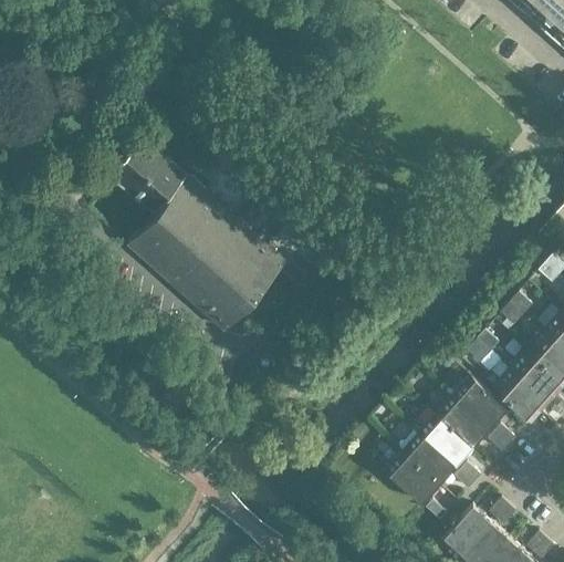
[(563,0),(542,0),(563,19),(563,0)]
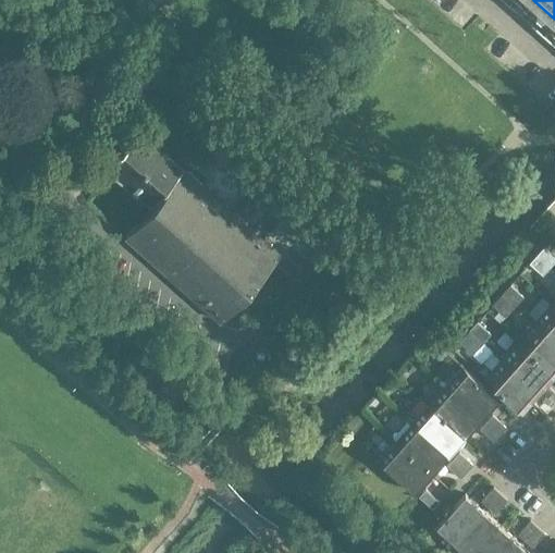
[(132,114),(134,115),(145,125),(156,113),(144,102),(132,114)]
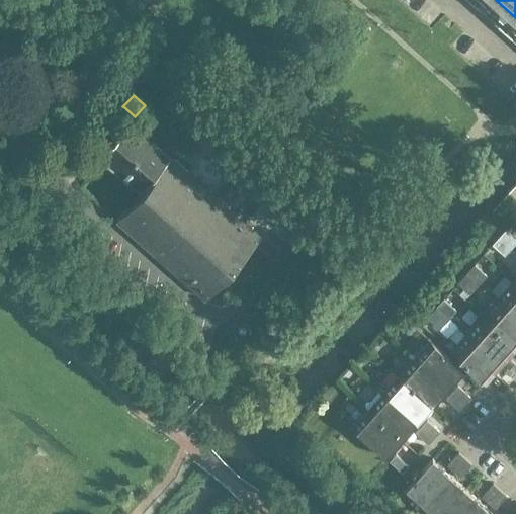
[(136,196),(138,197),(170,161),(169,161),(180,149),(171,141),(161,153),(131,125),(99,162),(137,195),(136,196)]
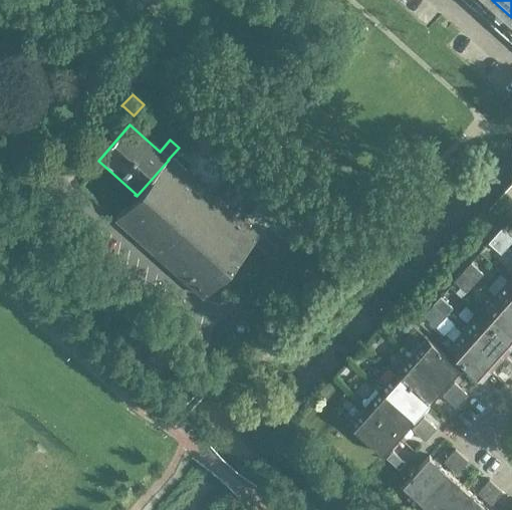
[(201,156),(211,144),(214,141),(201,129),(199,128),(194,134),(176,155),(190,168),(201,156)]
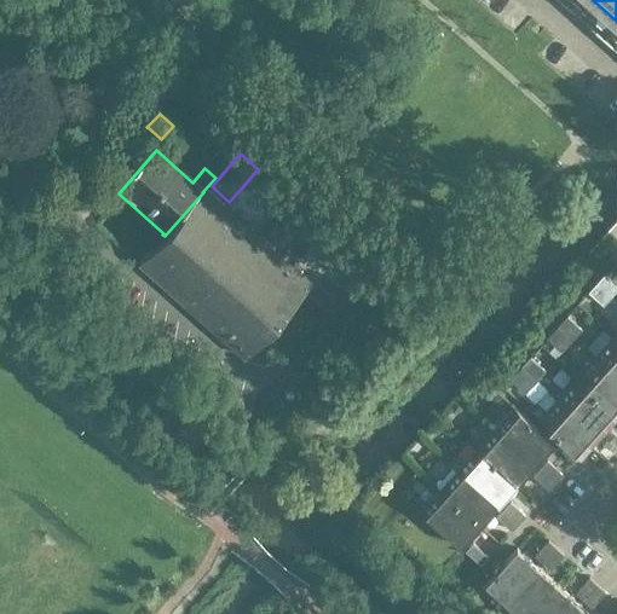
[(203,192),(165,236),(137,267),(243,361),(310,287),(203,192)]
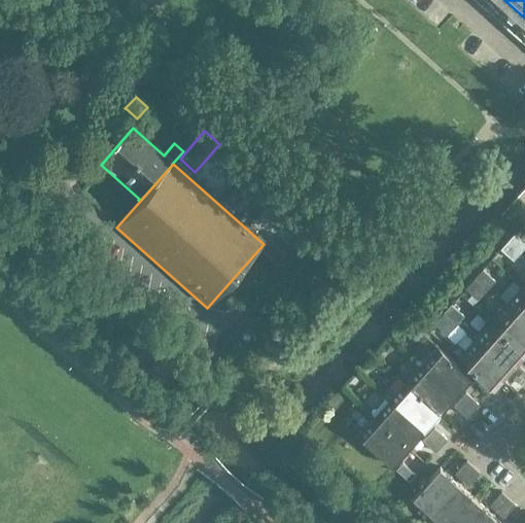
[(524,249),(512,238),(505,245),(518,256),(524,249)]
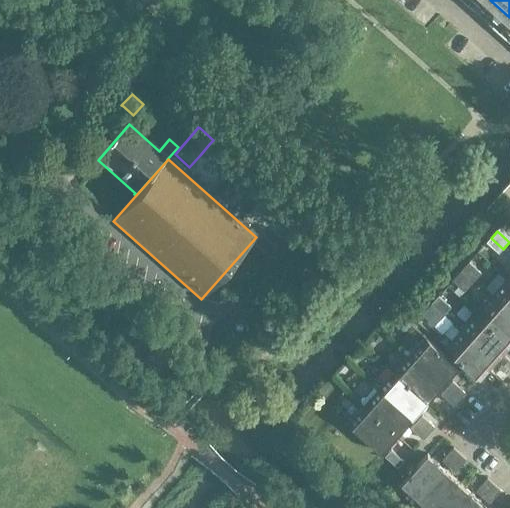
[(503,249),(491,238),(484,245),(497,256),(503,249)]
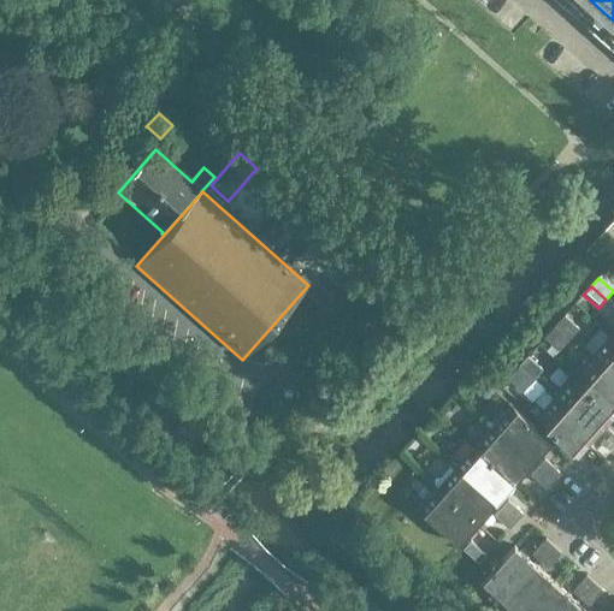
[(577,332),(562,319),(554,327),(570,340),(577,332)]
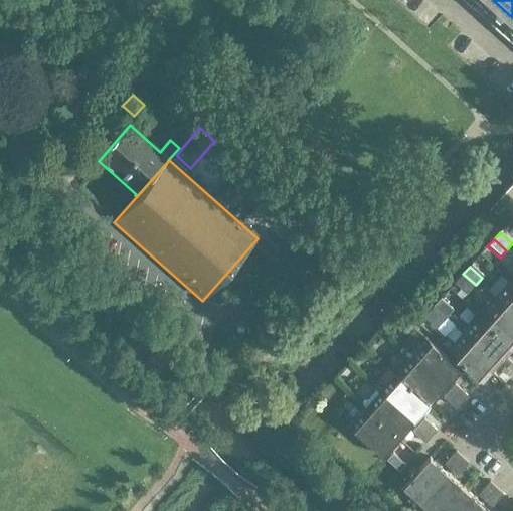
[(476,285),(463,274),(457,281),(469,292),(476,285)]
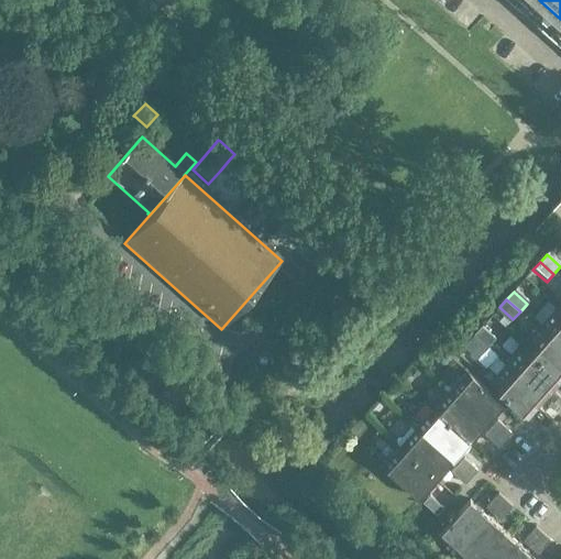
[(560,314),(556,310),(539,329),(560,348),(560,314)]
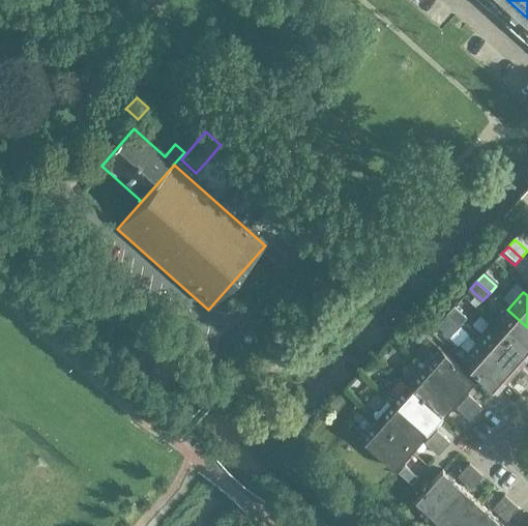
[(465,321),(451,310),(445,317),(458,328),(465,321)]
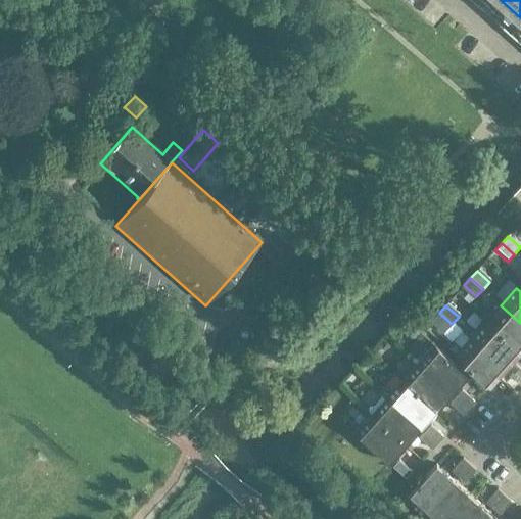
[(520,350),(520,323),(501,305),(485,323),(519,354),(520,350)]
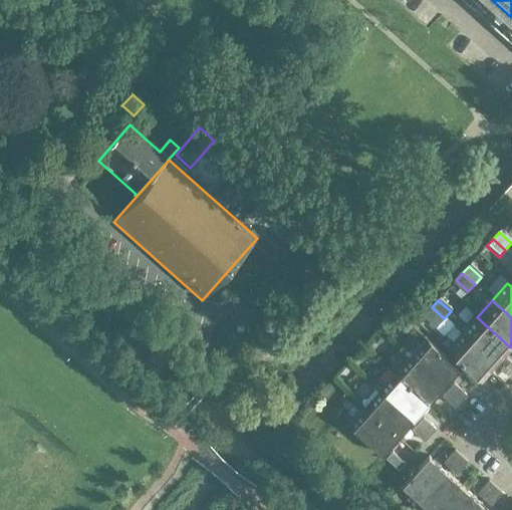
[(444,318),(432,307),(425,314),(438,325),(444,318)]
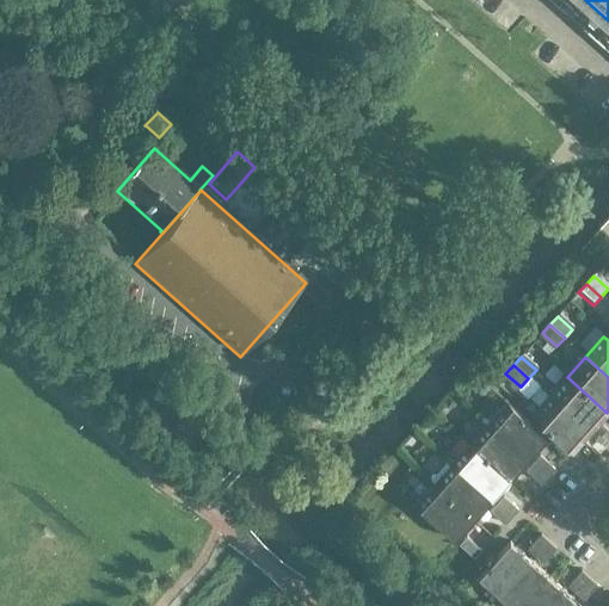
[(607,413),(567,377),(549,397),(589,433),(607,413)]
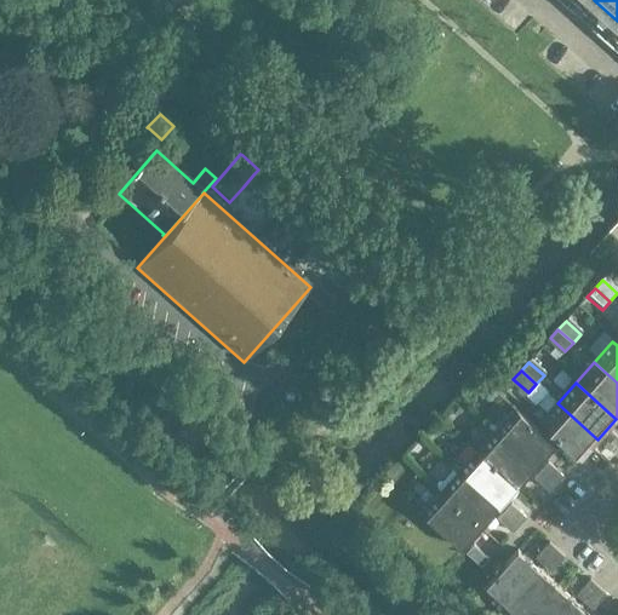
[(598,440),(558,403),(538,424),(578,460),(598,440)]
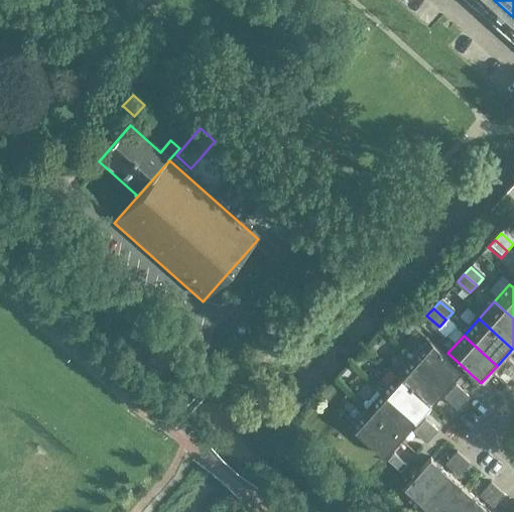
[(426,343),(411,361),(444,391),(461,373),(426,343)]
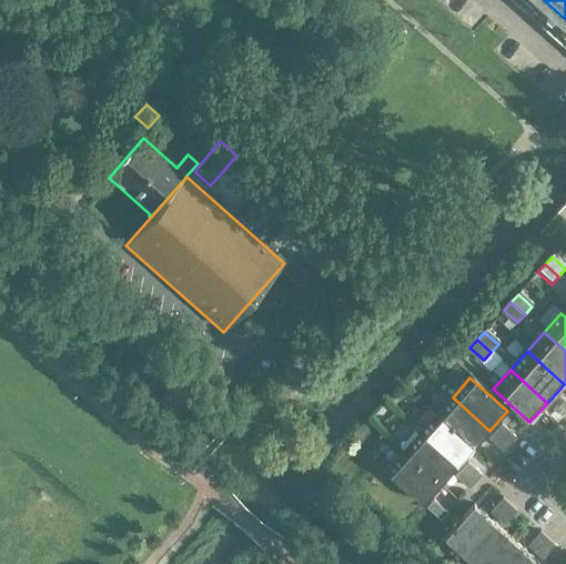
[(453,398),(448,402),(435,416),(473,450),(489,431),(453,398)]
